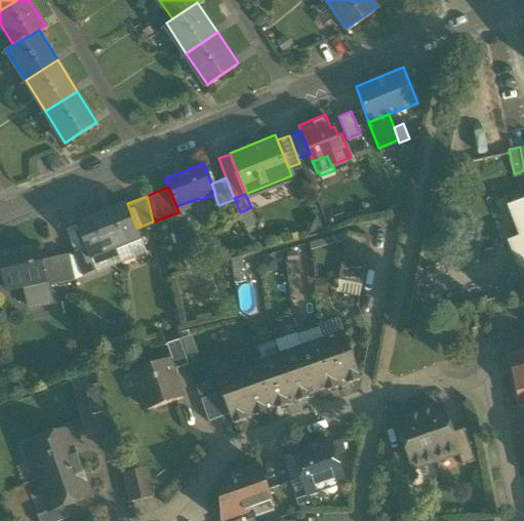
[(523,196),(508,203),(520,236),(509,239),(523,278),(523,196)]
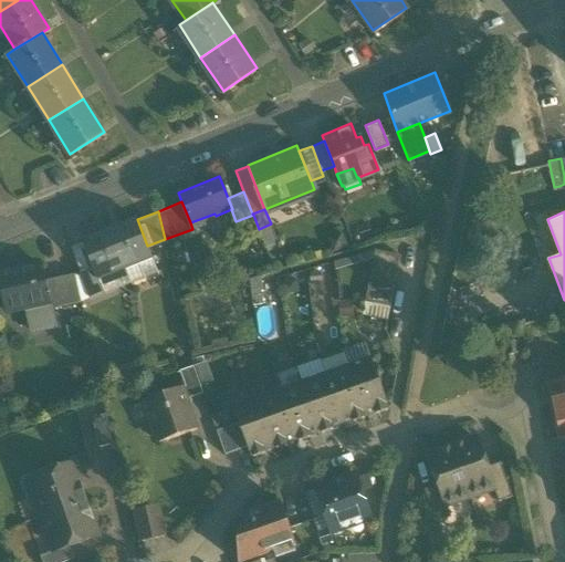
[(136,217),(108,228),(124,264),(150,253),(147,246),(137,219),(136,217)]
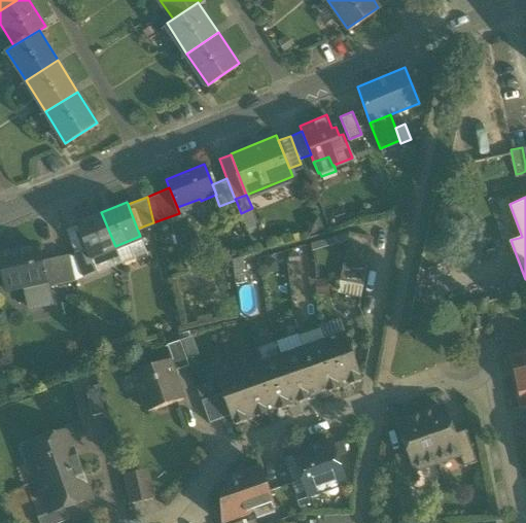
[(252,208),(241,213),(247,229),(258,224),(252,208)]
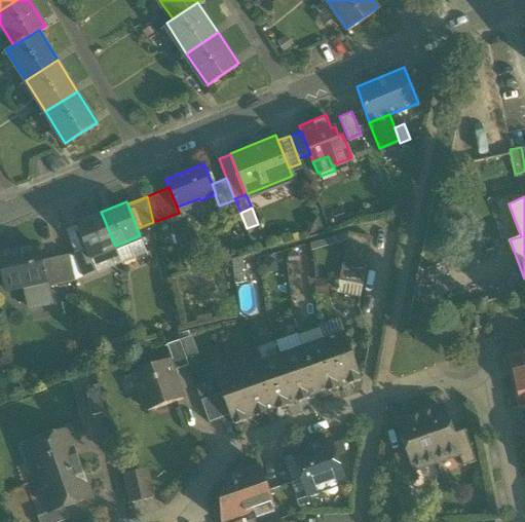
[(90,255),(115,246),(101,212),(76,222),(79,230),(85,247),(74,251),(73,252),(82,274),(97,269),(90,255)]
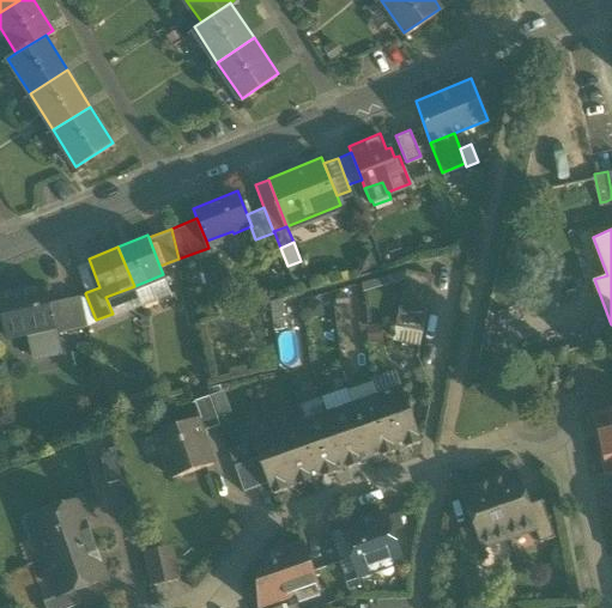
[(100,287),(92,268),(78,273),(86,292),(100,287)]
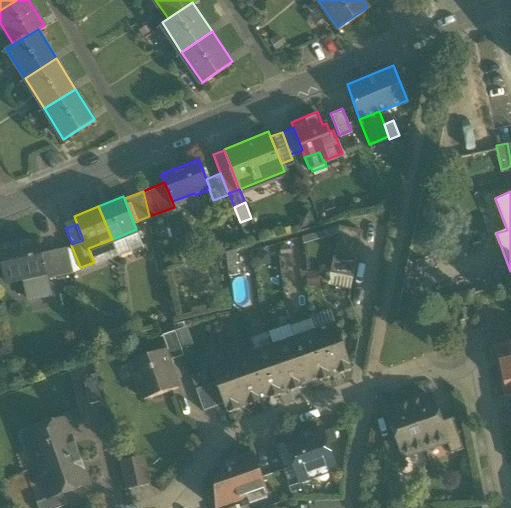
[(302,242),(337,232),(339,224),(302,234),(302,242)]
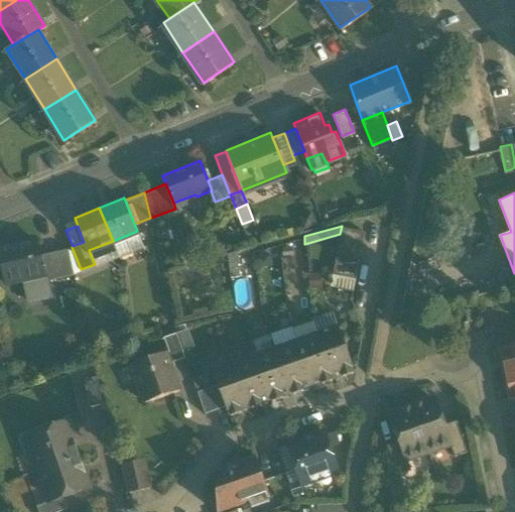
[(340,234),(339,238),(362,242),(364,231),(342,226),(340,234)]
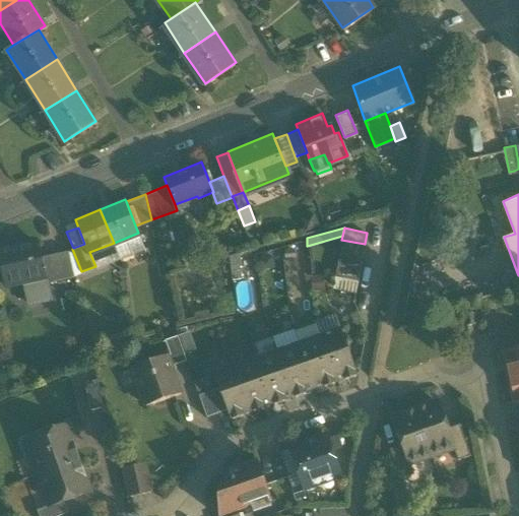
[(114,243),(119,256),(143,246),(138,233),(114,243)]
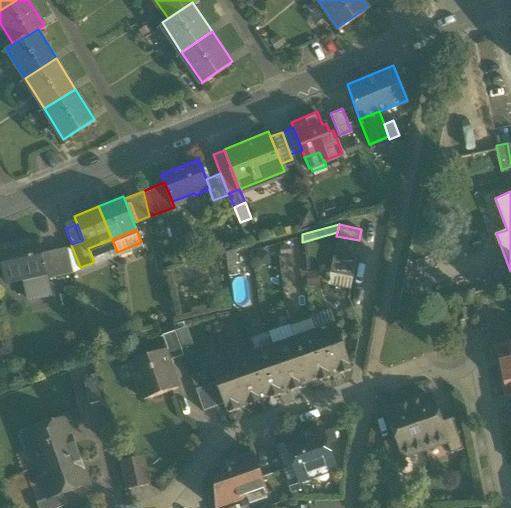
[(336,236),(334,248),(357,252),(359,240),(336,236)]
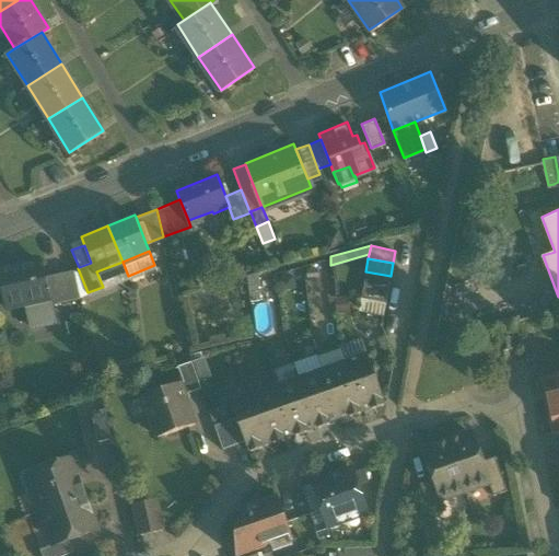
[(0,282),(6,307),(25,301),(46,297),(48,297),(43,275),(39,259),(0,268),(0,282)]
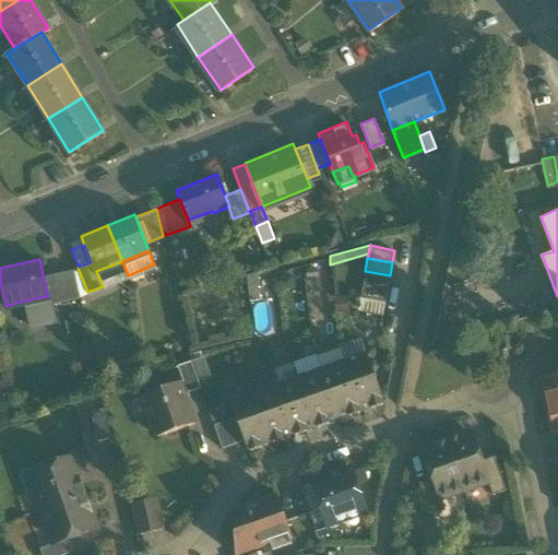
[(128,275),(122,261),(96,271),(103,286),(128,275)]
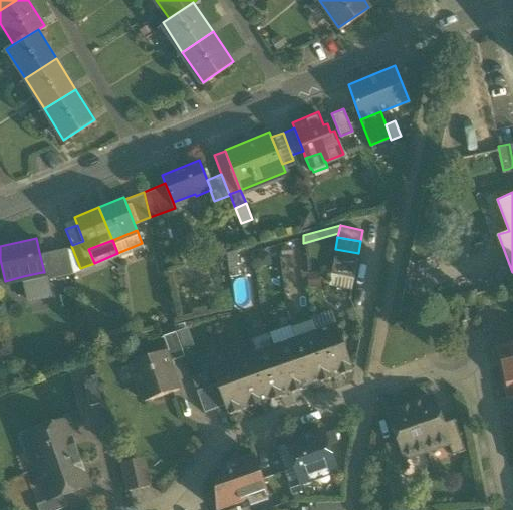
[(80,268),(71,246),(67,248),(72,272),(80,268)]
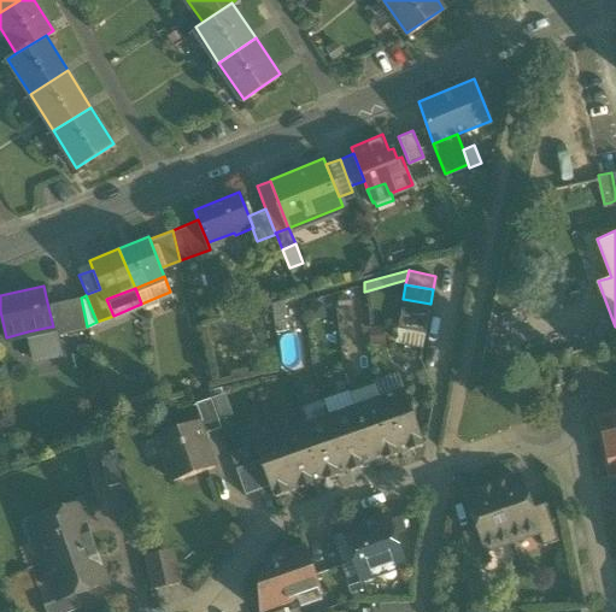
[(51,327),(53,334),(54,334),(87,327),(81,298),(80,296),(47,302),(53,327),(51,327)]
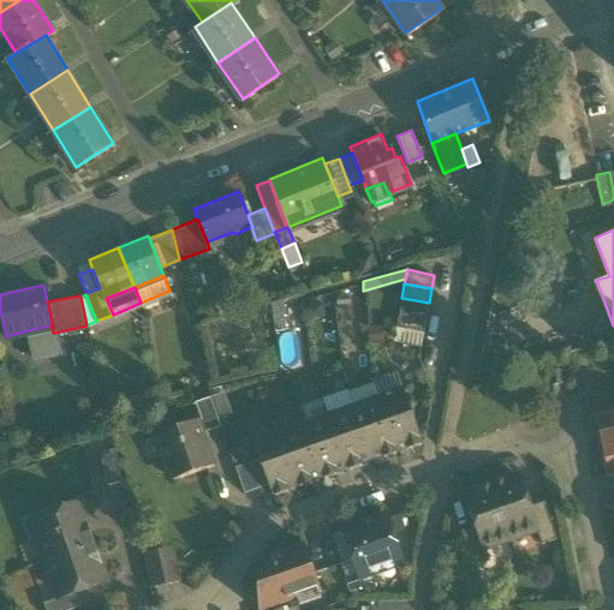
[(284,297),(270,300),(274,329),(285,328),(282,314),(286,312),(284,297)]
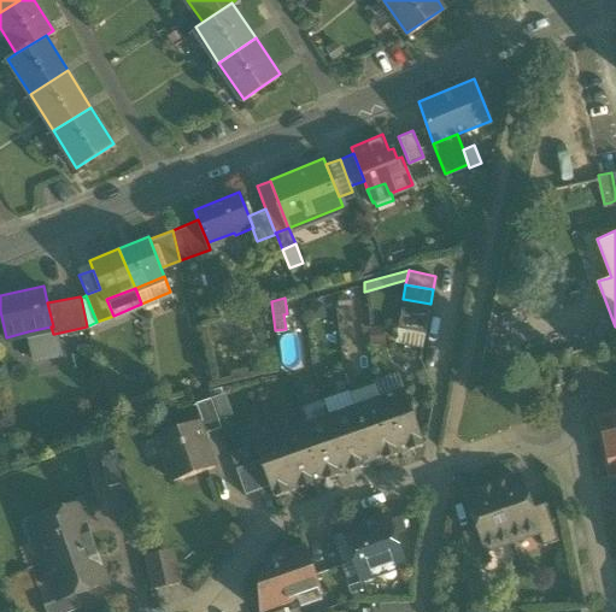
[(403,299),(400,312),(427,318),(430,304),(403,299)]
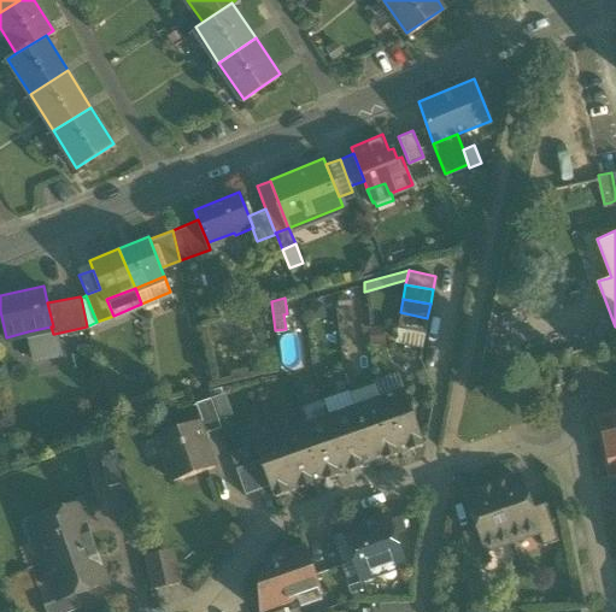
[(424,333),(427,318),(400,312),(397,327),(424,333)]
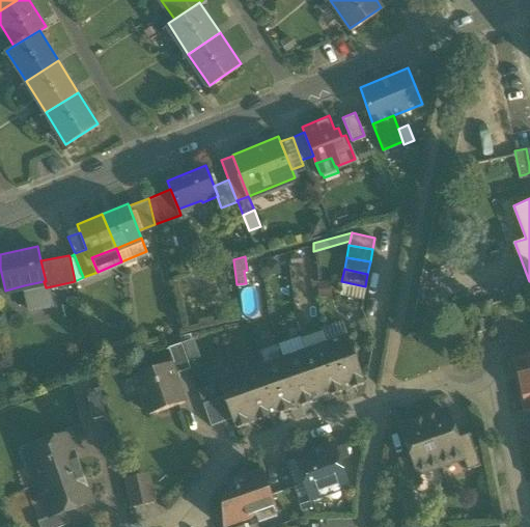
[(330,279),(316,280),(317,296),(331,295),(330,279)]
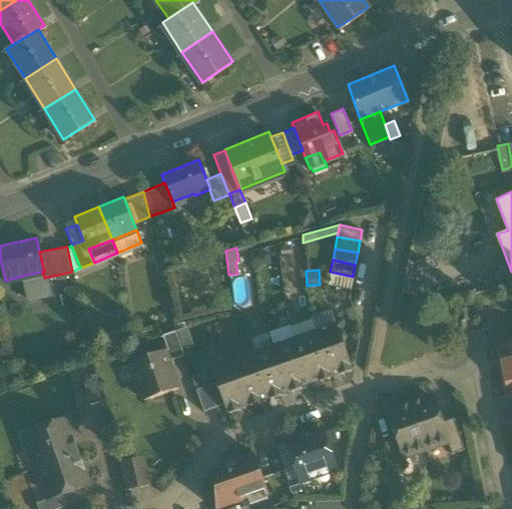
[(49,294),(45,278),(44,278),(42,272),(23,276),(28,298),(49,294)]
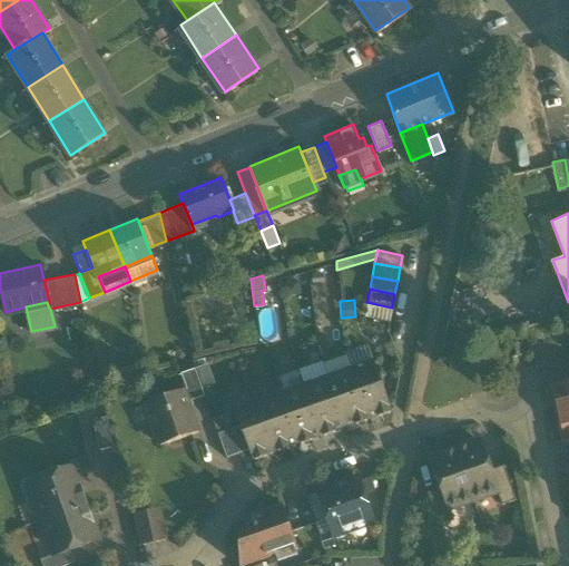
[(392,308),(366,302),(364,314),(390,320),(392,308)]
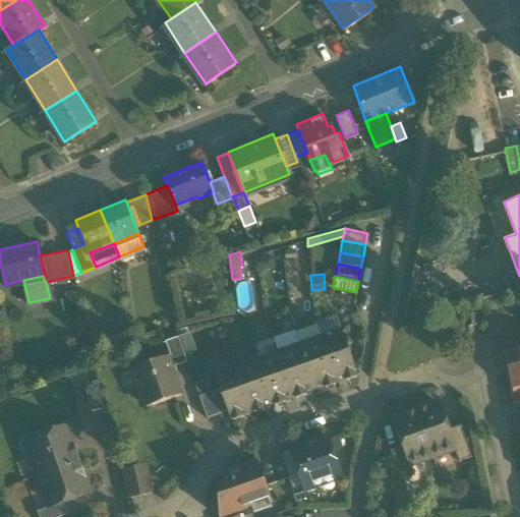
[(313,320),(314,323),(319,334),(340,327),(335,312),(313,320)]
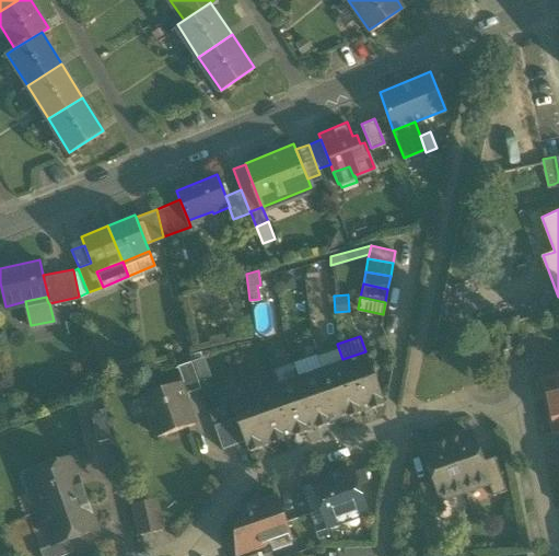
[(505,338),(499,339),(501,349),(508,347),(505,338)]
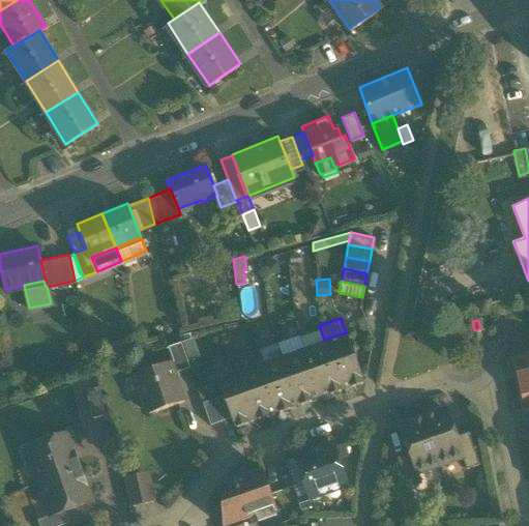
[(320,328),(299,335),(303,348),(324,340),(320,328)]
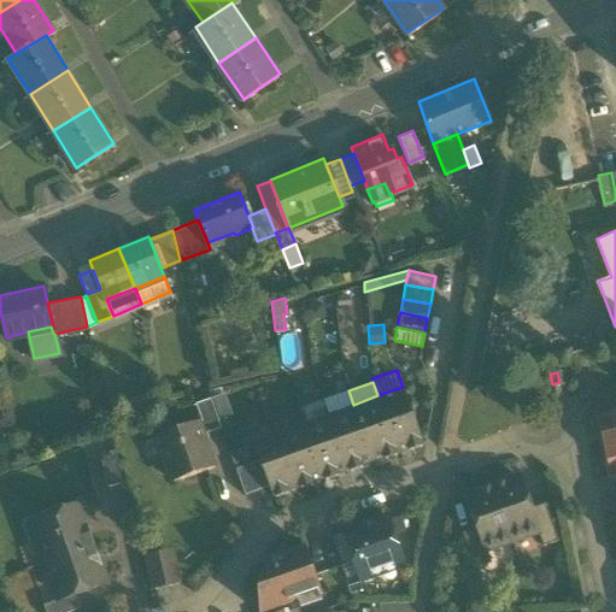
[(403,387),(377,395),(397,451),(408,446),(409,448),(421,443),(421,442),(422,441),(403,387)]
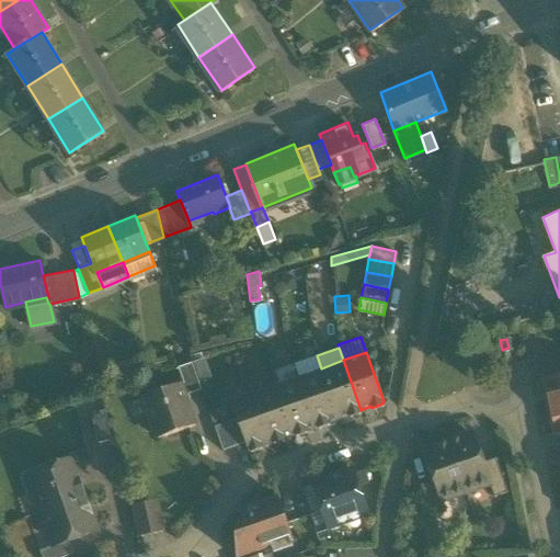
[(294,361),(298,376),(321,368),(317,355),(316,353),(294,361)]
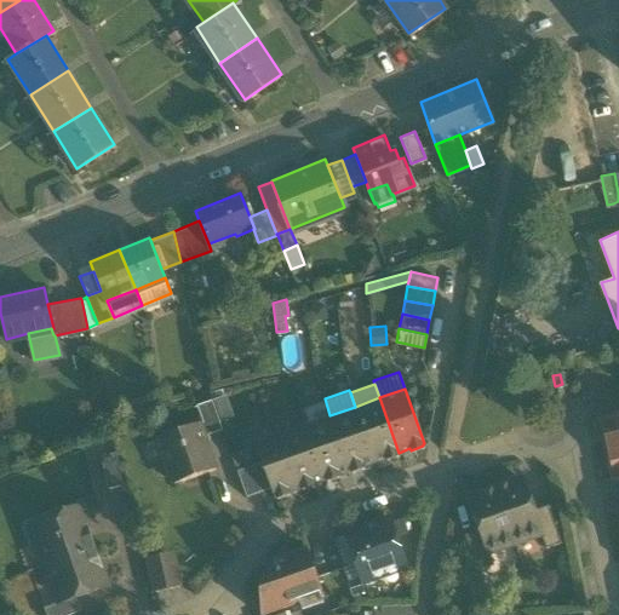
[(211,397),(219,420),(233,415),(225,392),(211,397)]
